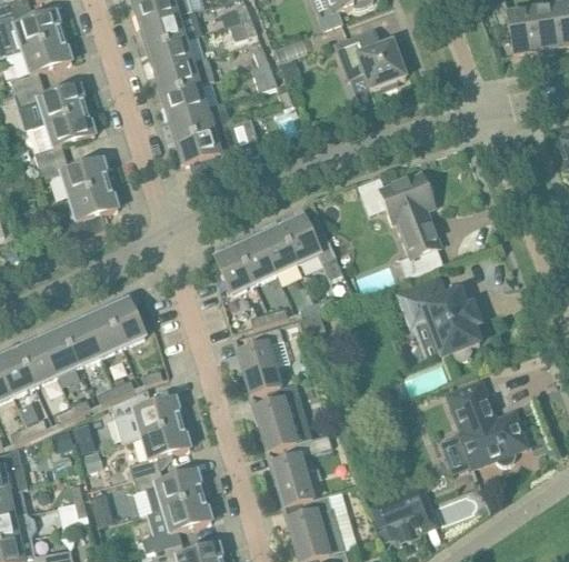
[(0,0),(0,16),(29,7),(27,0),(0,0)]
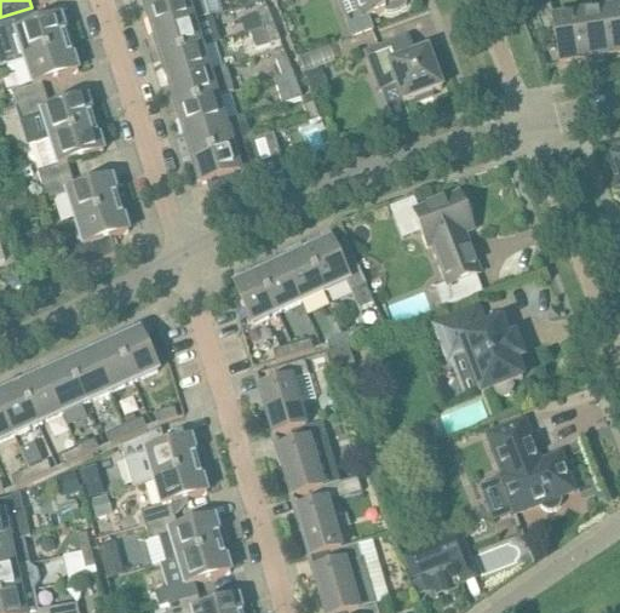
[(210,12),(205,0),(158,0),(145,4),(154,29),(194,17),(210,12)]
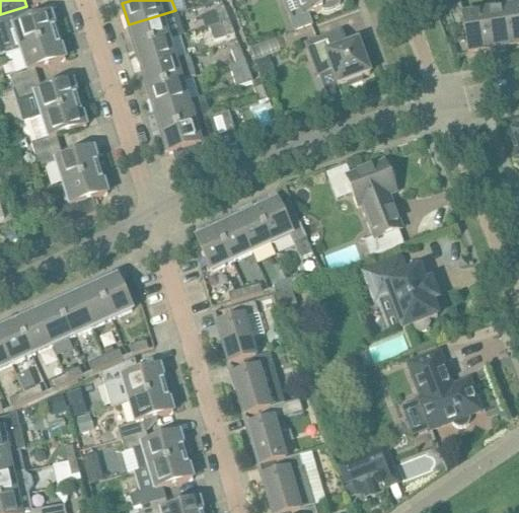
[(298,0),(303,11),(321,4),(322,6),(327,6),(332,5),(337,3),(341,0),(298,0)]
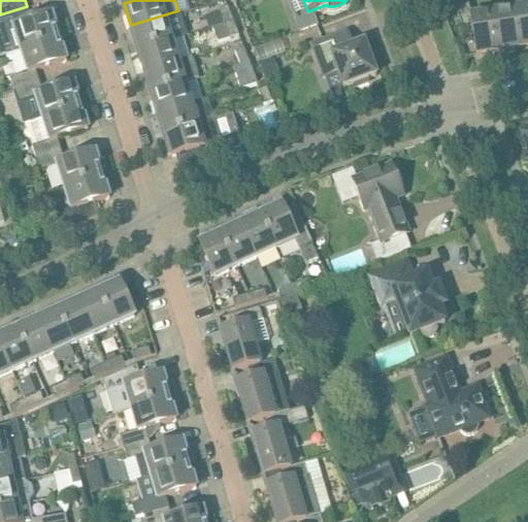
[(476,47),(476,49),(476,50),(498,46),(493,8),(473,11),(469,0),(457,4),(457,2),(455,3),(467,34),(474,32),(476,47)]
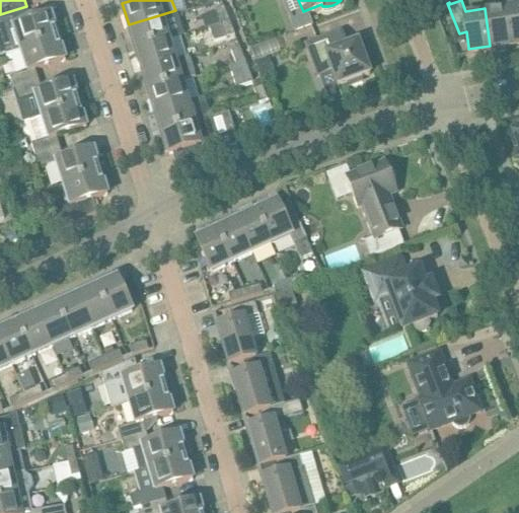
[(505,5),(511,42),(518,41),(518,0),(504,0),(505,5)]
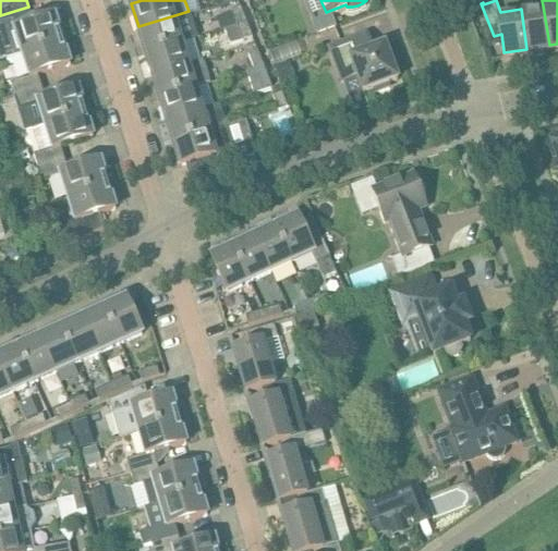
[(231,5),(237,21),(246,17),(241,2),(231,5)]
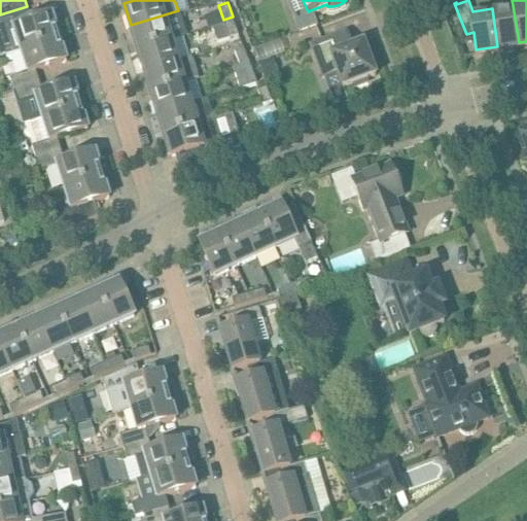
[(492,8),(497,46),(519,42),(513,5),(492,8)]
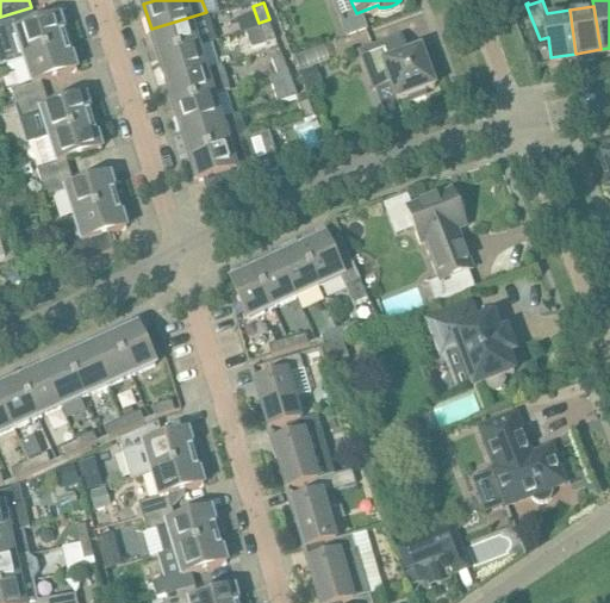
[(68,39),(60,13),(36,22),(31,7),(19,12),(0,17),(0,31),(8,58),(24,54),(68,39)]
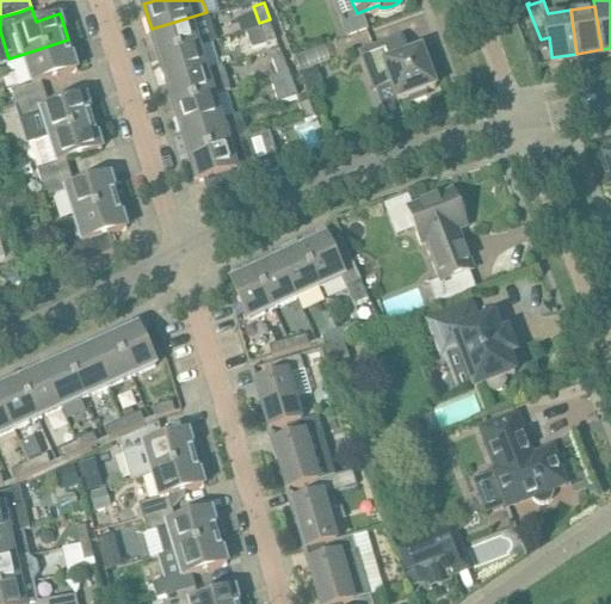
[(152,29),(159,53),(198,41),(191,17),(152,29)]
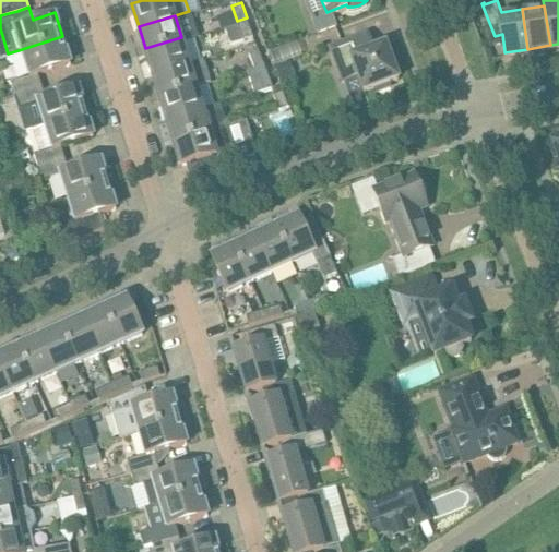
[(244,36),(252,32),(247,18),(237,21),(244,36)]
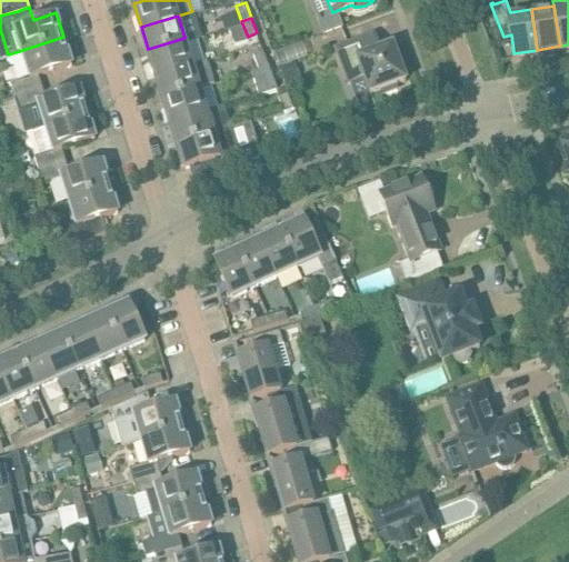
[(365,73),(370,90),(381,86),(382,90),(397,84),(396,80),(406,77),(392,41),(380,46),(375,29),(335,44),(348,79),(365,73)]
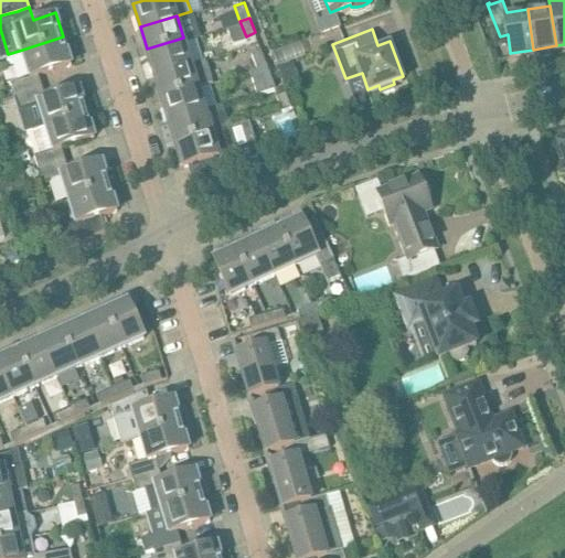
[(71,61),(63,36),(22,50),(30,73),(11,78),(16,92),(41,84),(38,71),(71,61)]
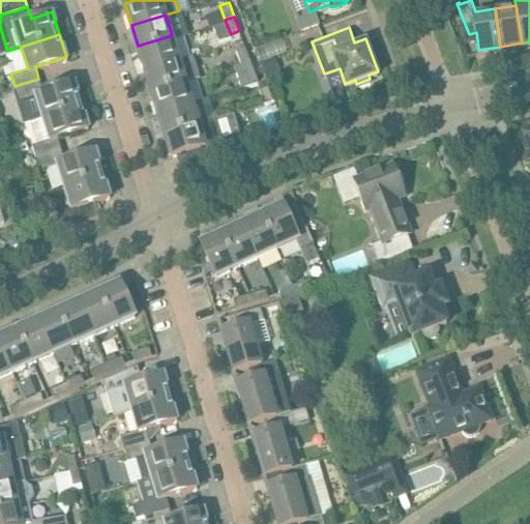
[(138,46),(145,67),(179,57),(172,35),(138,46)]
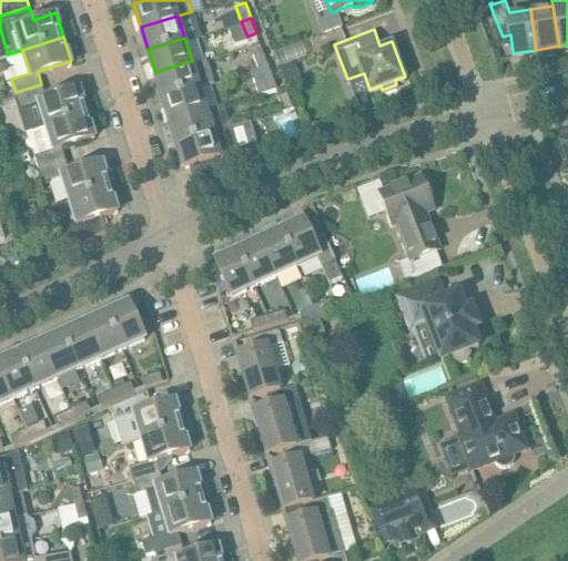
[(253,50),(259,65),(269,62),(262,47),(253,50)]
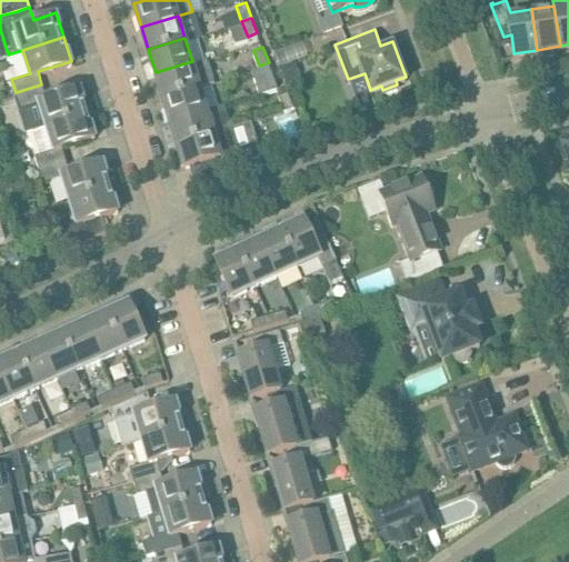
[(162,96),(199,83),(212,80),(205,57),(192,61),(156,72),(162,96)]
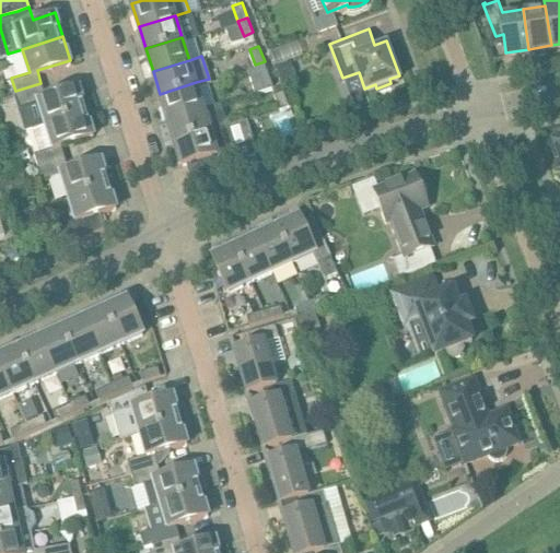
[(290,56),(275,62),(282,80),(298,74),(290,56)]
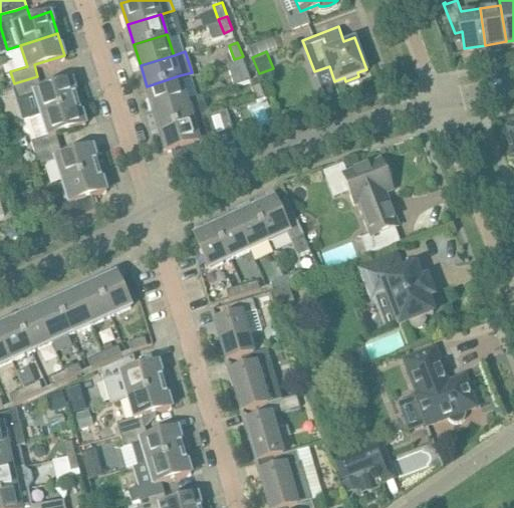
[(228,67),(234,82),(251,77),(245,62),(228,67)]
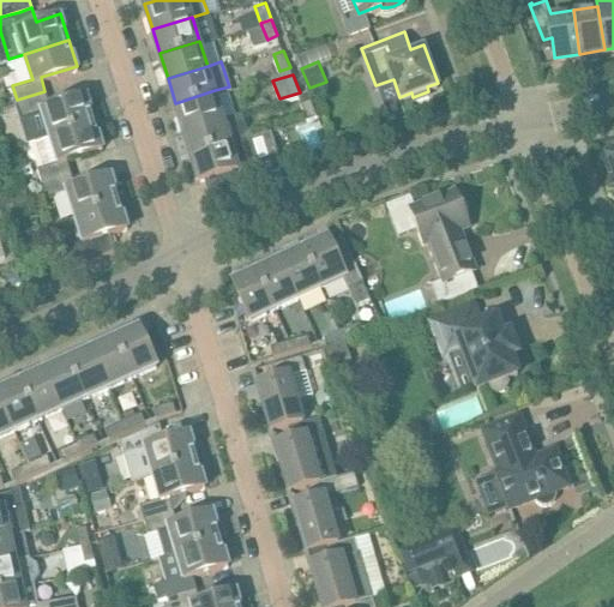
[(175,103),(182,127),(223,115),(215,90),(175,103)]
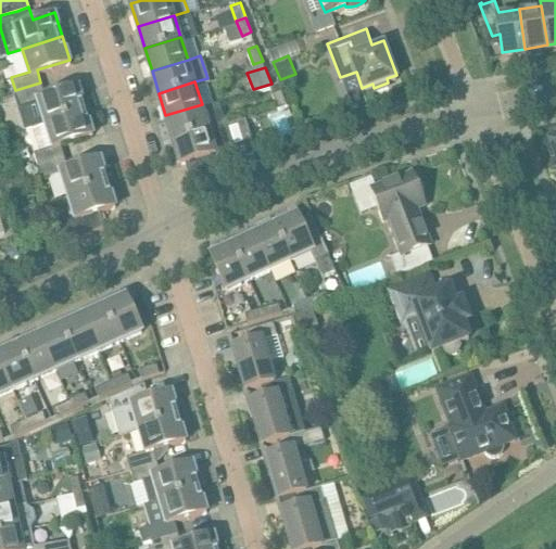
[(15,90),(13,91),(24,127),(32,125),(85,107),(77,85),(45,94),(41,83),(15,90)]
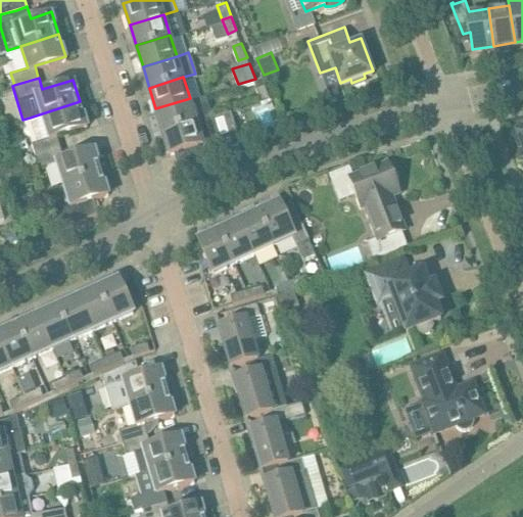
[(260,99),(270,96),(265,82),(255,85),(260,99)]
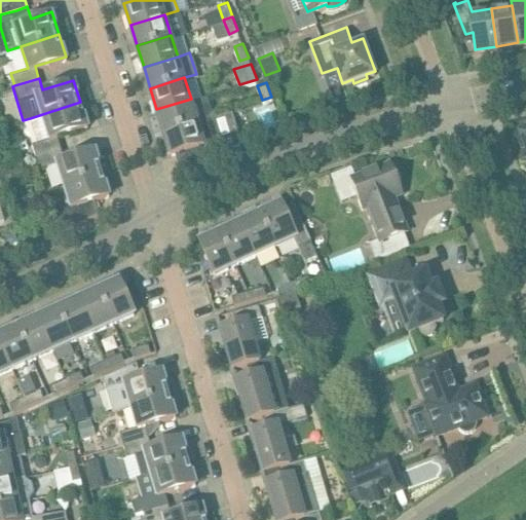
[(156,109),(163,131),(197,120),(191,99),(156,109)]
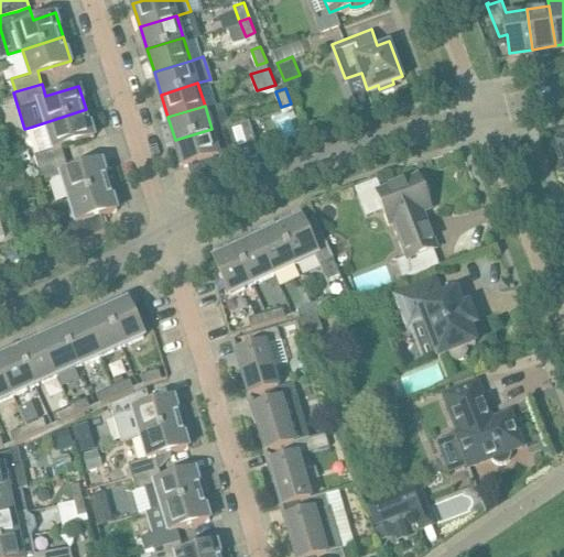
[(94,133),(86,109),(32,127),(40,150),(34,152),(39,164),(65,156),(61,144),(94,133)]
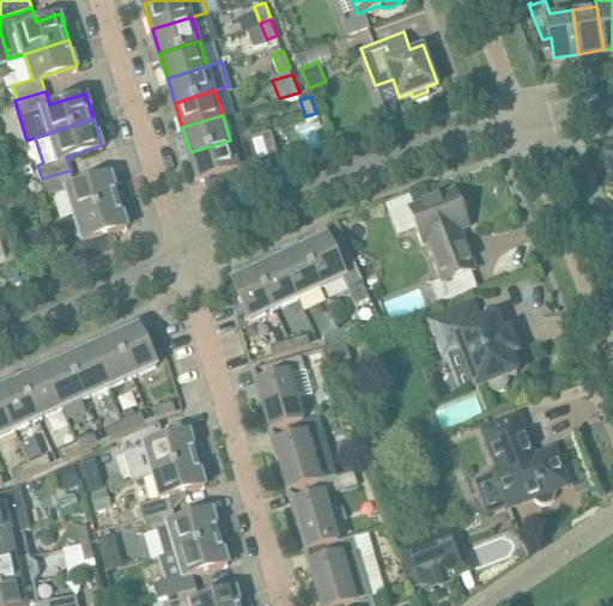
[(230,140),(190,152),(198,177),(205,176),(229,169),(234,186),(261,174),(281,165),(269,127),(249,134),(230,140)]
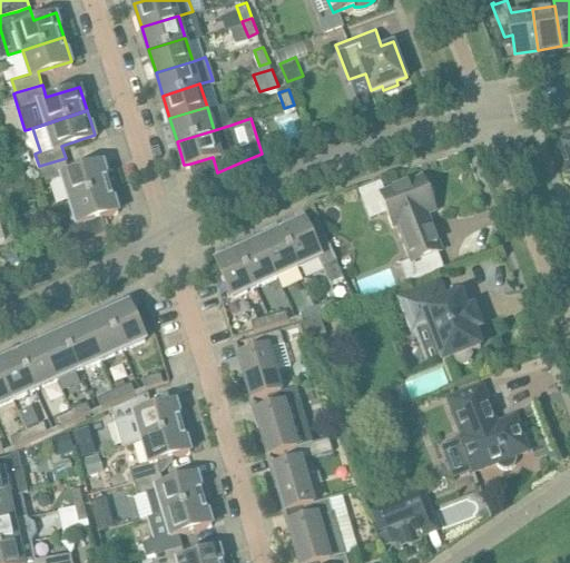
[(69,171),(66,158),(39,166),(42,179),(62,174),(69,197),(110,185),(102,160),(69,171)]
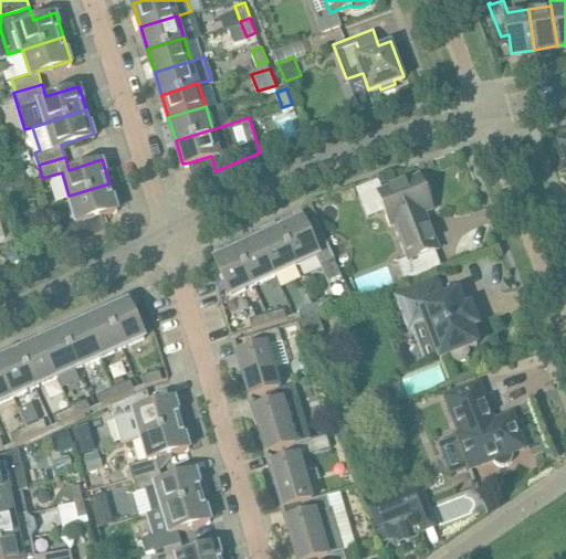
[(435,248),(438,245),(425,209),(432,206),(429,196),(430,192),(430,187),(427,183),(422,181),(419,172),(378,188),(390,221),(395,220),(409,256),(398,261),(405,277),(440,264),(435,248)]
